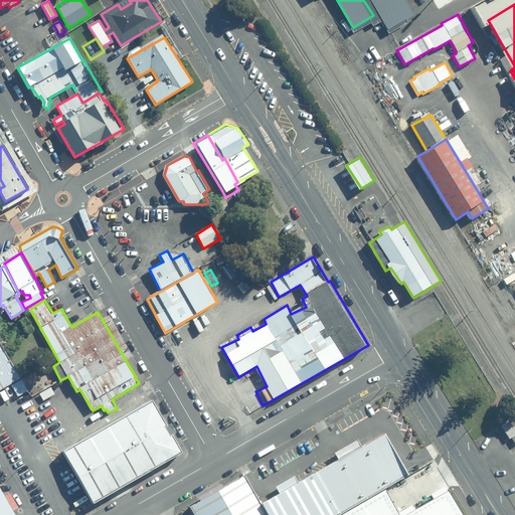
[(0,341),(0,390),(20,379),(0,341)]
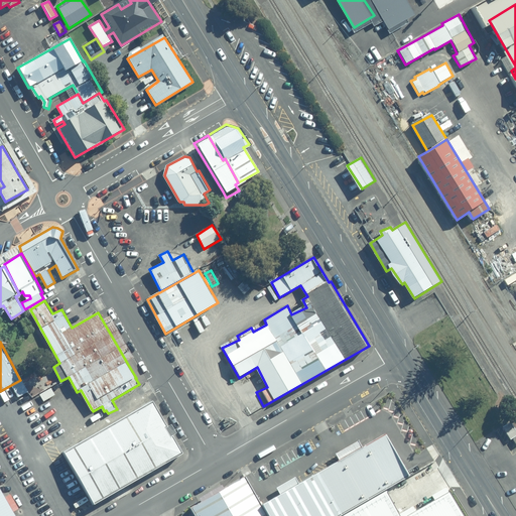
[(20,382),(12,386),(17,397),(26,393),(20,382)]
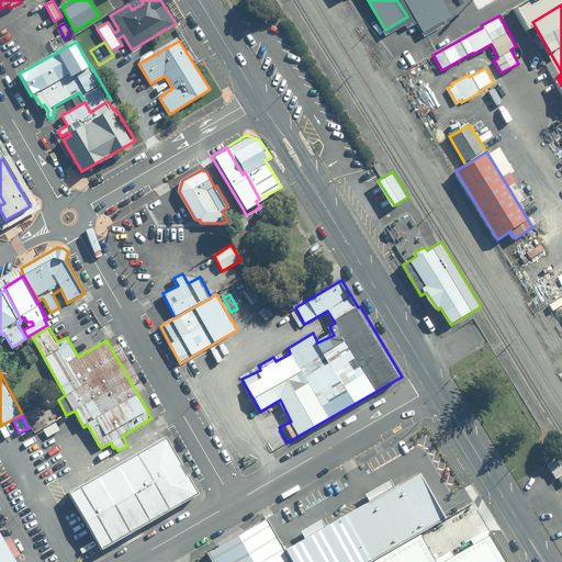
[(60,430),(57,423),(45,429),(48,437),(60,430)]
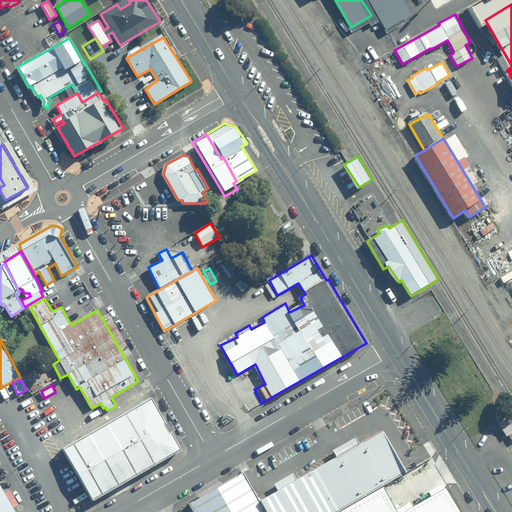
[(162,424),(149,400),(63,449),(92,500),(178,450),(168,432),(172,429),(167,421),(162,424)]
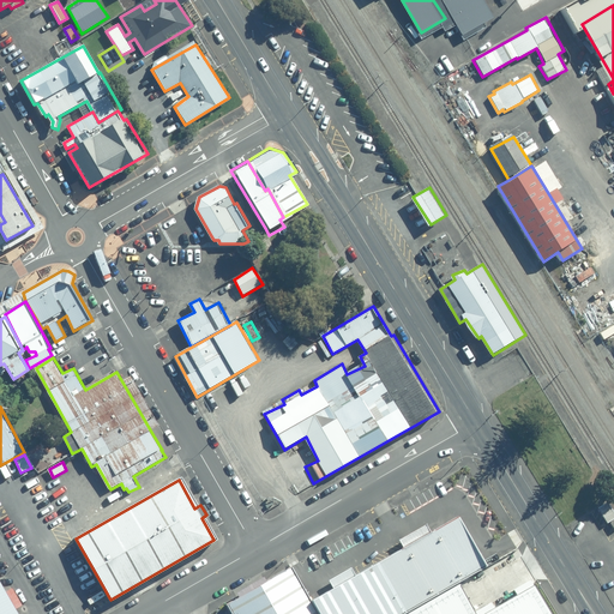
[(403,612),(482,566),(455,515),(426,531),(423,524),(396,539),(399,546),(374,561),(403,612)]
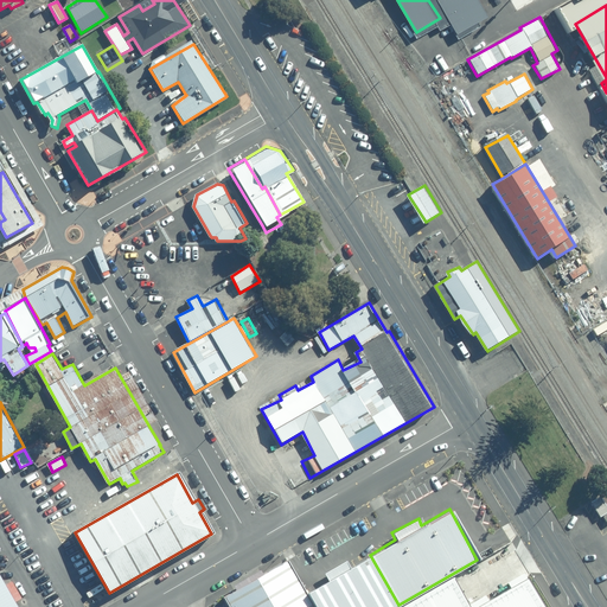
[(395,606),(398,605),(370,555),(347,568),(343,561),(321,573),(325,580),(306,592),(313,606),(395,606)]
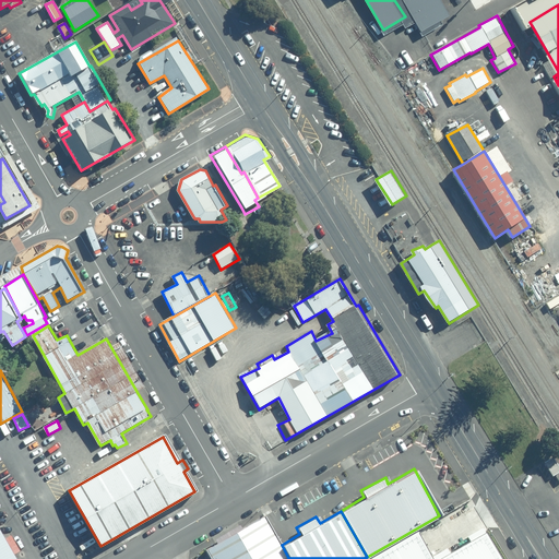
[(265,516),(206,550),(211,558),(288,558),(282,545),(265,516)]
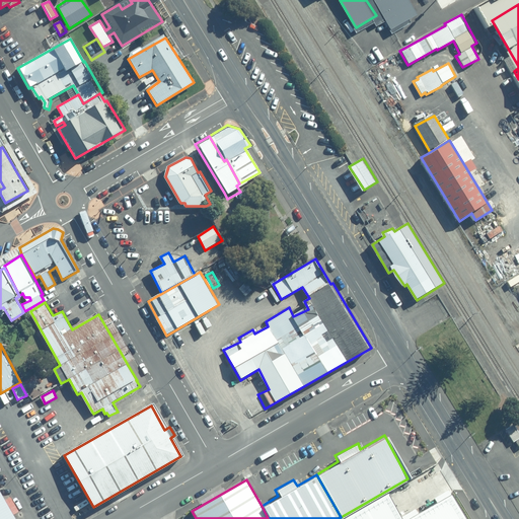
[(0,518),(14,518),(13,516),(19,512),(11,497),(5,500),(0,490),(0,518)]
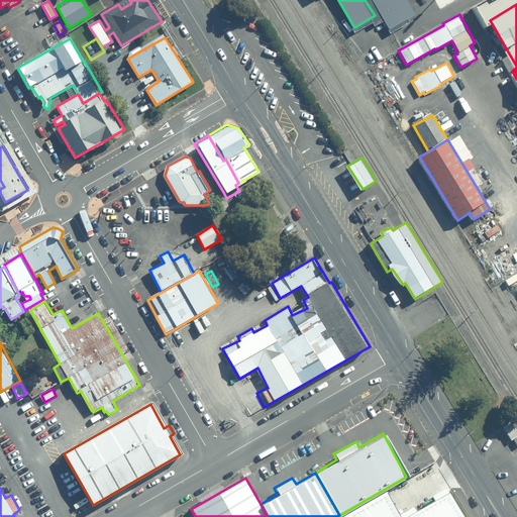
[(471,516),(455,491),(409,516),(471,516)]
